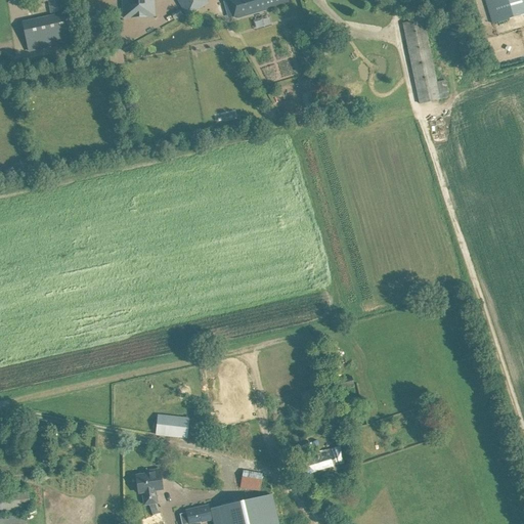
[(47,0),(47,1),(49,13),(66,10),(63,0),(47,0)]
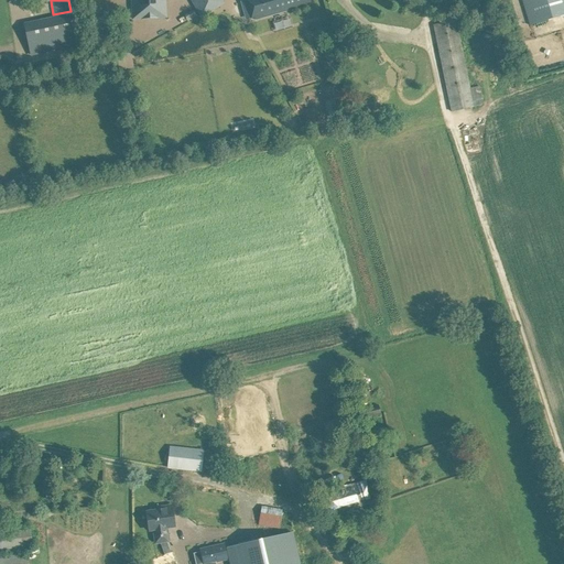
[(131,0),(133,19),(145,18),(145,14),(153,14),(153,18),(165,17),(164,0),(131,0)]
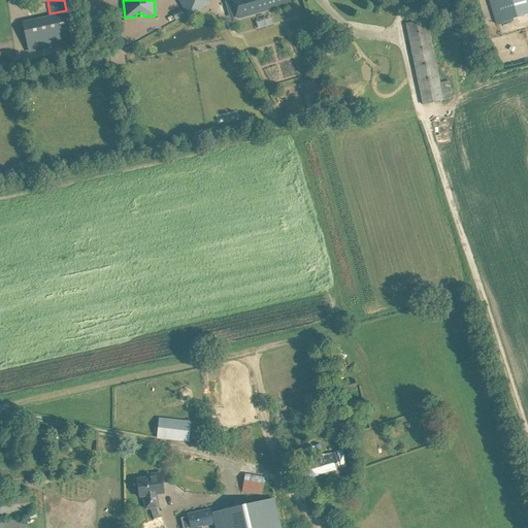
[(209,3),(207,0),(178,0),(189,15),(209,3)]
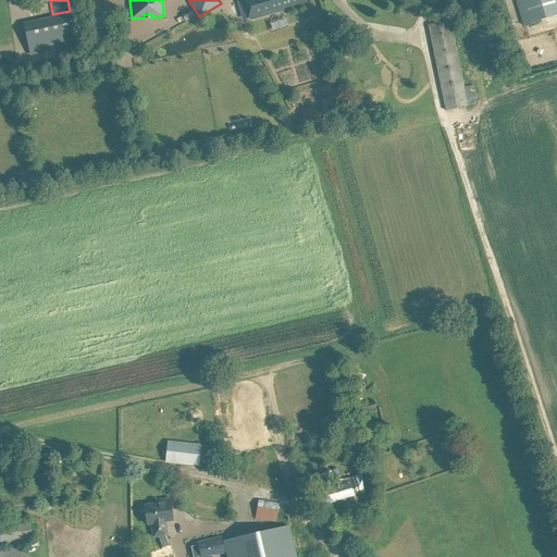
[(243,0),(245,8),(248,19),(283,10),(283,8),(306,1),(305,0),(243,0)]
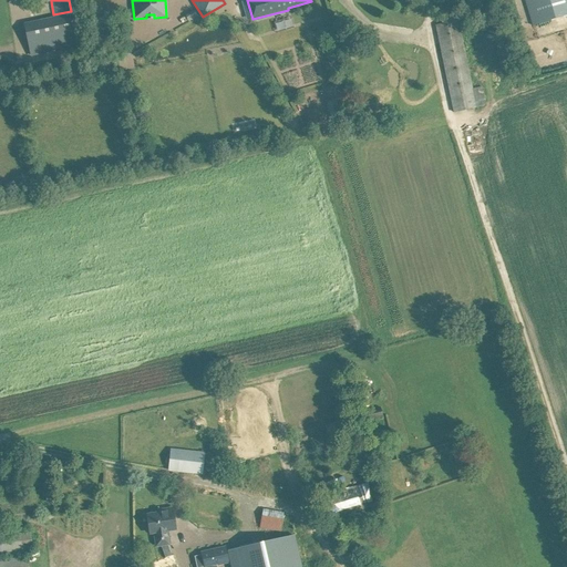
[(566,0),(525,0),(533,26),(566,14),(566,0)]
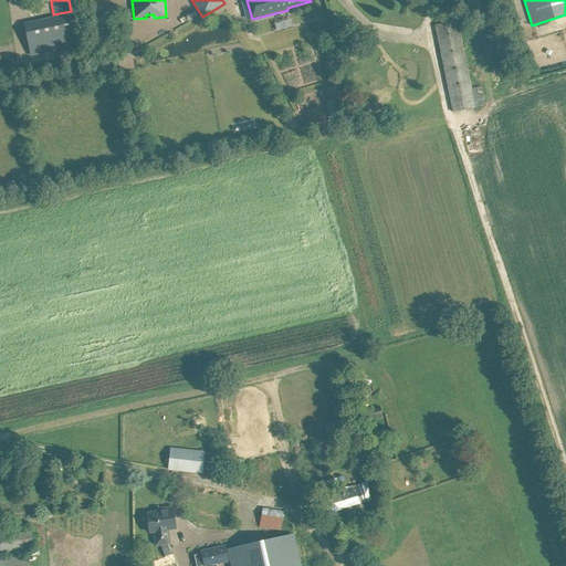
[(23,23),(31,56),(74,46),(67,13),(23,23)]
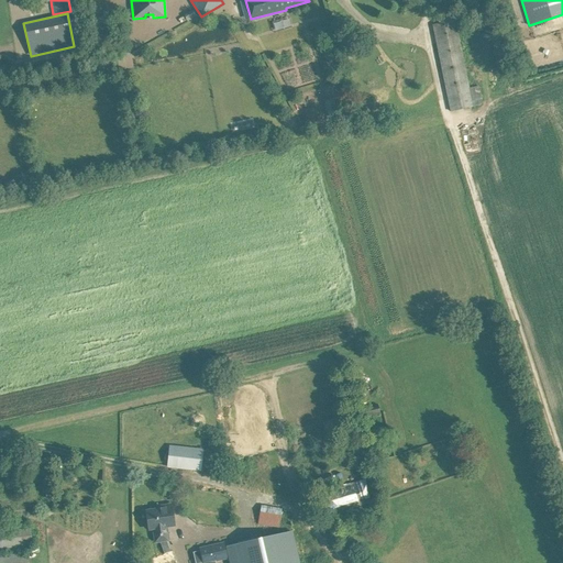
[(432,25),(450,112),(484,106),(479,86),(468,88),(455,20),(432,25)]
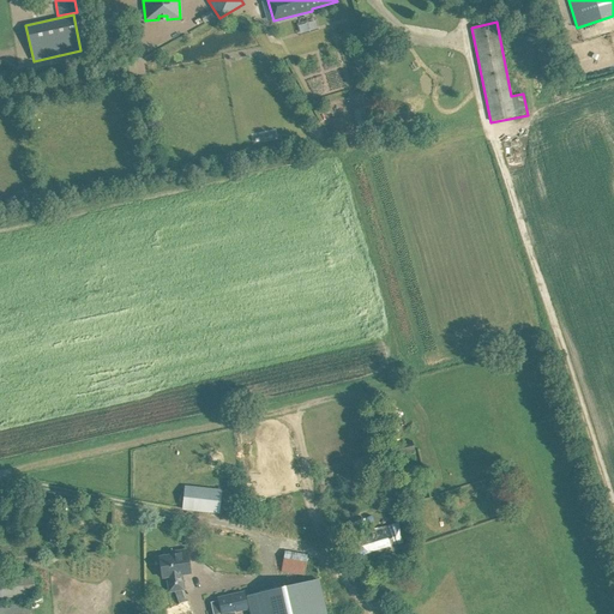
[(392,445),(395,456),(415,451),(411,440),(392,445)]
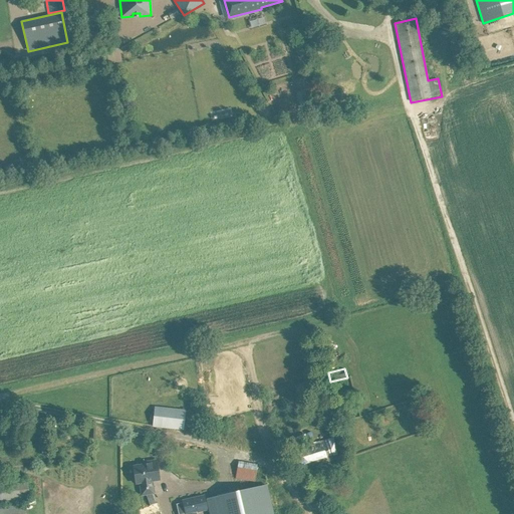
[(294,387),(298,397),(312,392),(308,380),(294,387)]
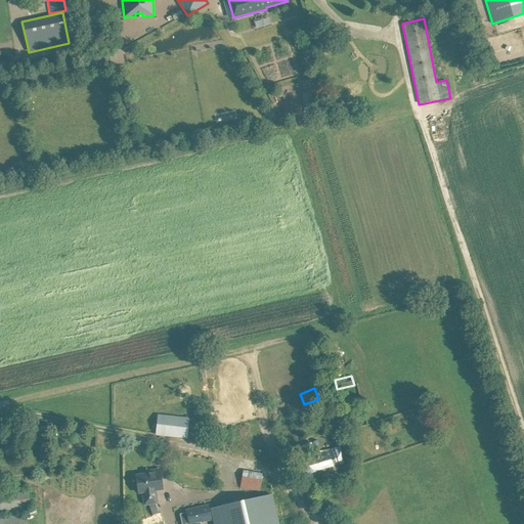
[(186,437),(188,419),(158,416),(156,434),(186,437)]
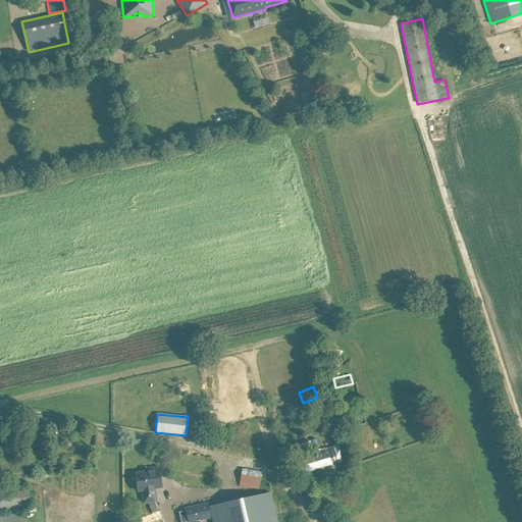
[(315,452),(294,458),(301,477),(344,466),(338,445),(321,450),(319,451),(318,448),(314,450),(315,452)]
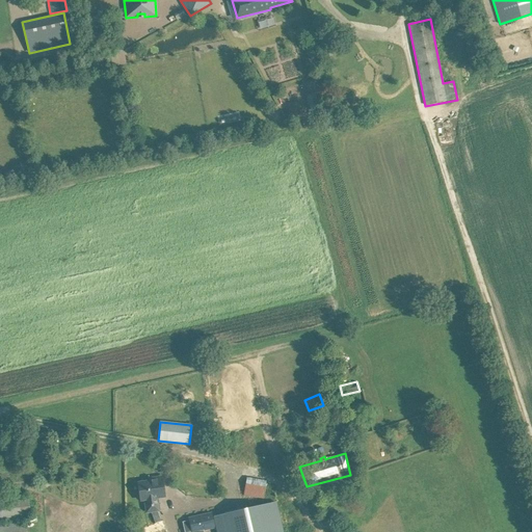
[(152,511),(155,523),(161,521),(157,511),(159,510),(158,503),(156,504),(155,498),(165,497),(162,477),(154,478),(154,480),(138,483),(140,500),(144,500),(147,512),(152,511)]
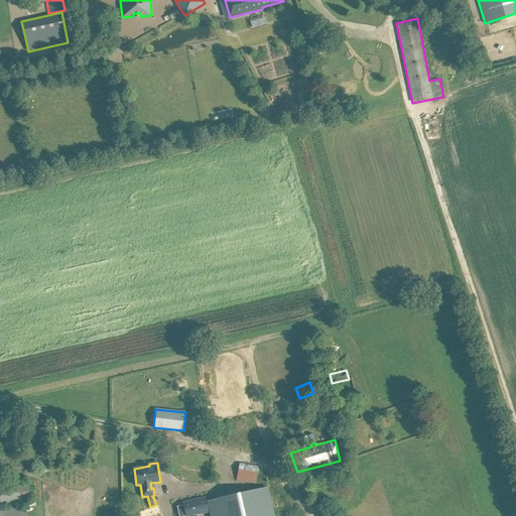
[(237,482),(257,483),(258,465),(239,463),(237,482)]
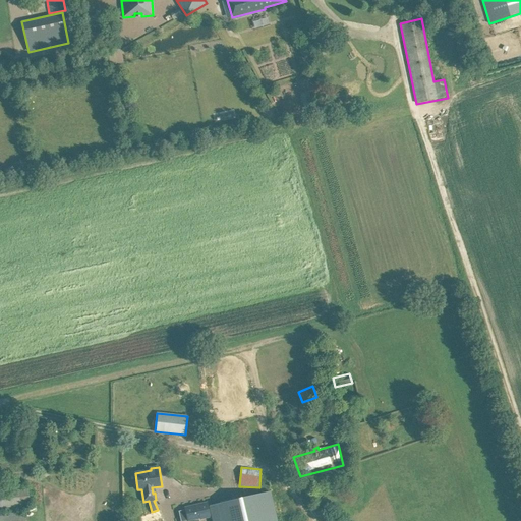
[(210,505),(214,520),(276,520),(270,491),(210,505)]
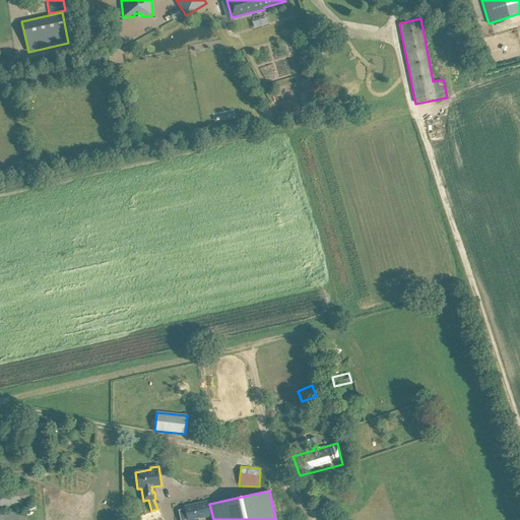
[(187,519),(189,519),(209,515),(206,502),(184,507),(187,519)]
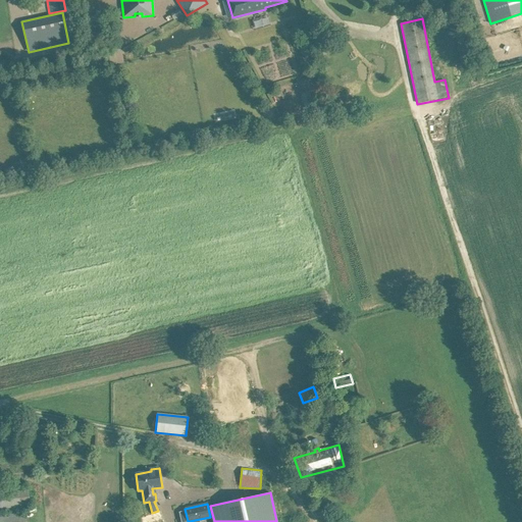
[(0,514),(0,521),(27,521),(25,513),(0,514)]
